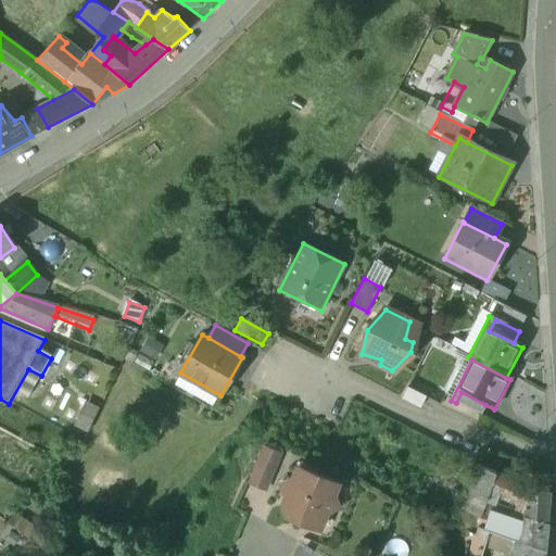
[(485,405),(462,392),(456,403),(480,416),(485,405)]
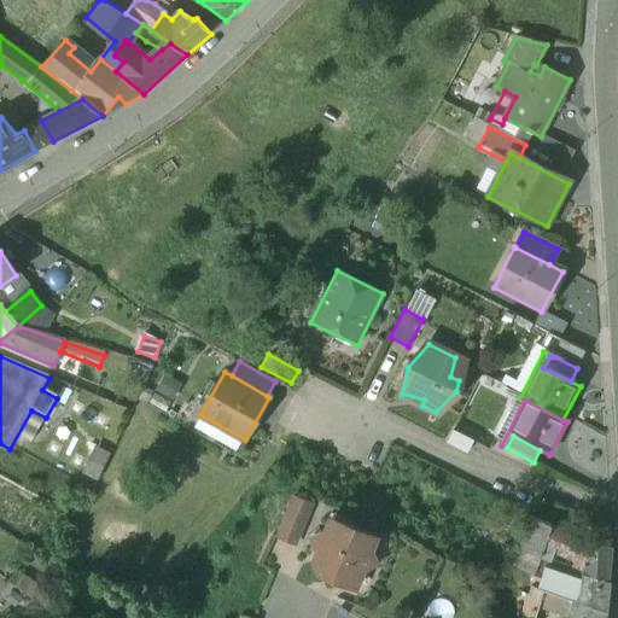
[(98,482),(109,454),(93,448),(82,476),(98,482)]
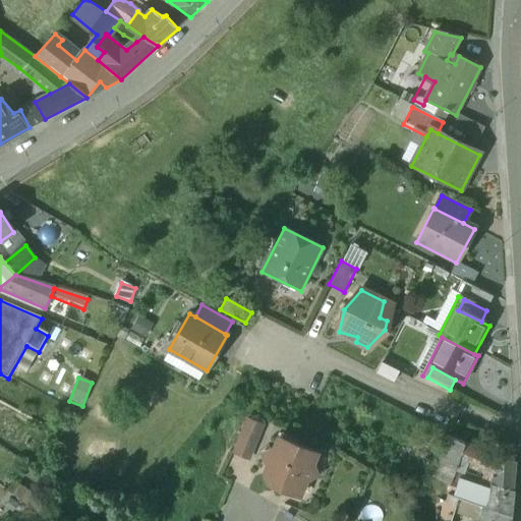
[(263,423),(245,418),(233,448),(249,455),(263,423)]
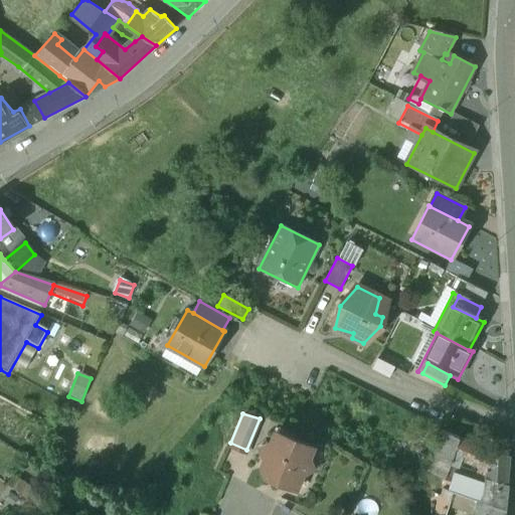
[(310,445),(277,432),(273,443),(263,447),(271,466),(264,468),(267,476),(296,487),(301,475),(300,472),(307,469),(310,462),(307,454),(310,445)]
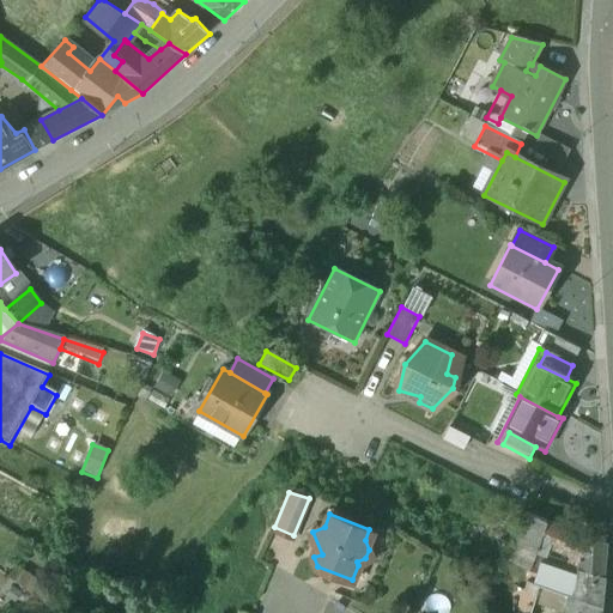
[(582,536),(525,515),(514,544),(517,545),(516,546),(538,553),(536,554),(550,559),(553,547),(572,554),(565,574),(601,587),(604,553),(604,544),(582,535),(582,536)]
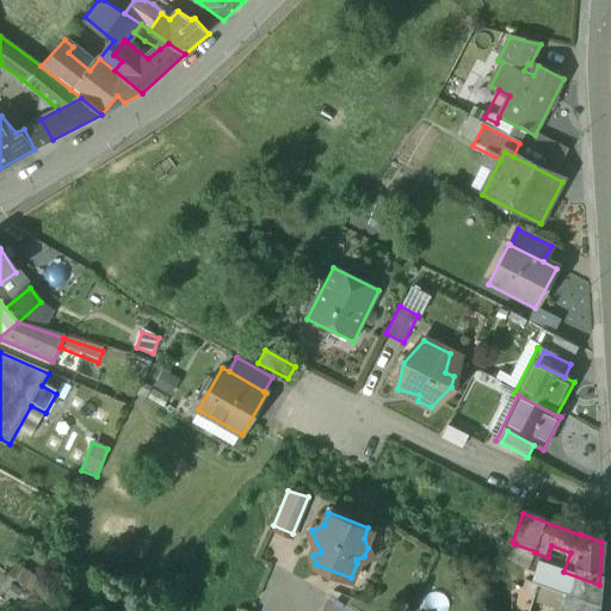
[(510,541),(498,574),(526,584),(531,584),(523,580),(525,573),(528,574),(535,553),(536,551),(514,544),(516,543),(512,542),(510,541)]
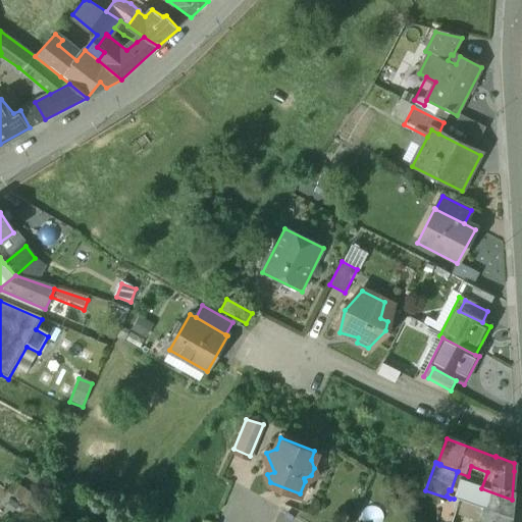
[(481,488),(460,481),(456,492),(454,499),(459,501),(477,507),(476,512),(480,514),(480,516),(482,516),(485,510),(510,518),(512,500),(481,488)]
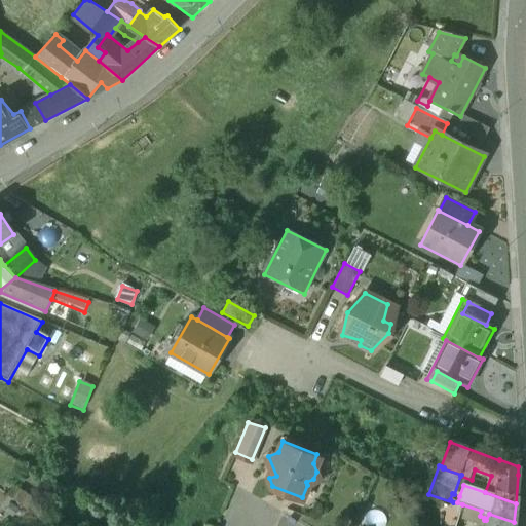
[(454,494),(452,493),(450,499),(457,502),(459,496),(454,494)]
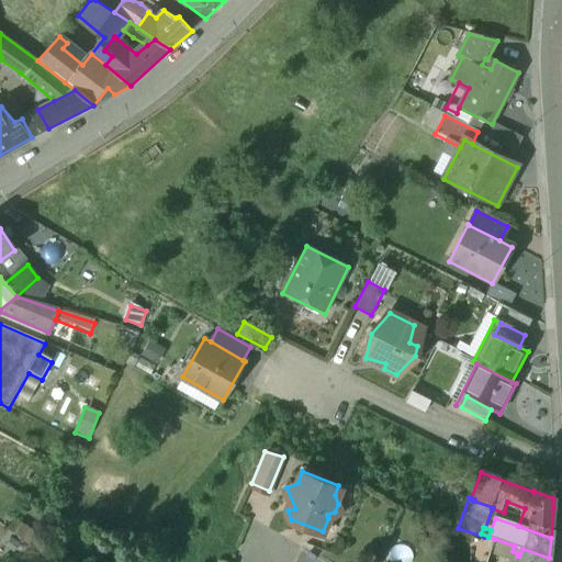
[(484,537),(481,538),(480,541),(472,538),(469,561),(487,561),(491,555),(494,544),(492,544),(494,539),(489,537),(484,537)]
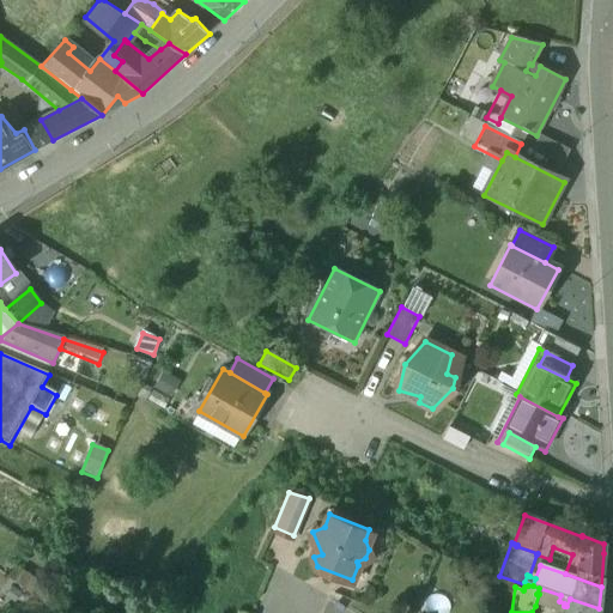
[(596,612),(599,608),(570,599),(566,606),(564,606),(564,604),(559,601),(560,595),(539,588),(536,594),(539,594),(535,606),(554,612),(596,612)]
